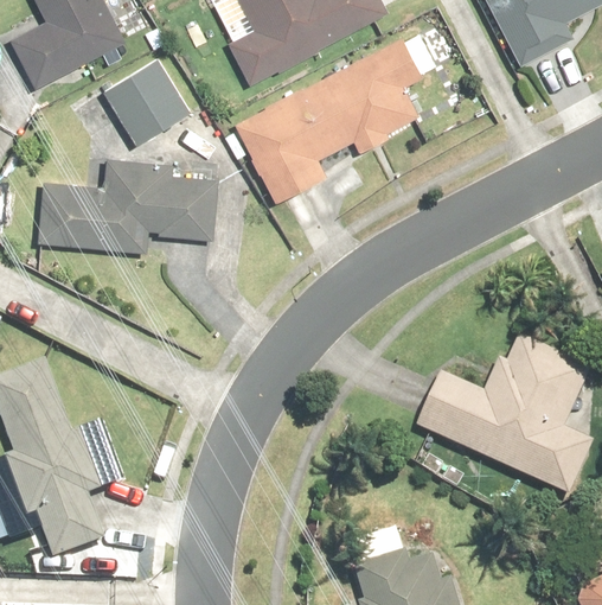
[(129,50),(104,0),(27,0),(40,25),(12,39),(38,94),(129,50)]
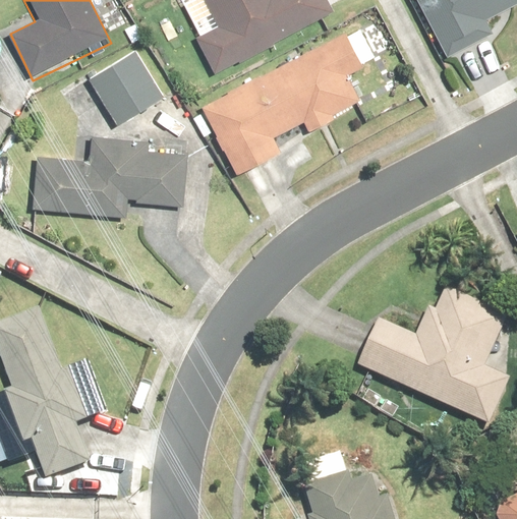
[(191,39),(210,74),(336,11),(330,0),(200,0),(215,27),(191,39)]
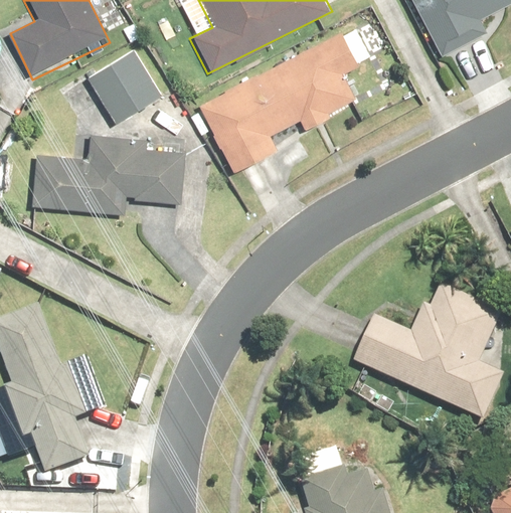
[(510,0),(408,0),(437,54),(510,16),(510,0)]
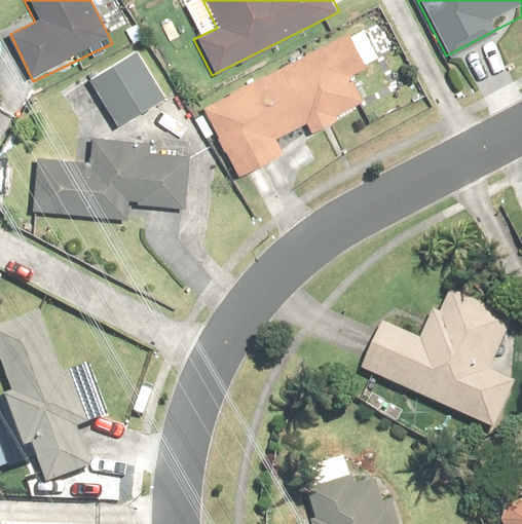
[(346,35),(202,107),(239,180),(288,156),(281,141),(311,125),(314,131),(341,118),(338,112),(376,94),(346,35)]
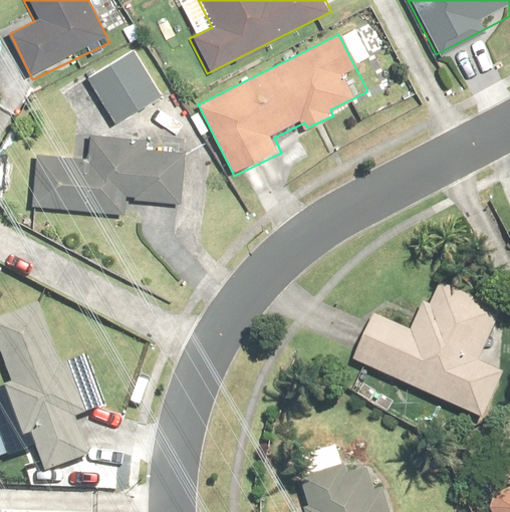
[(138,47),(87,73),(114,124),(165,98),(138,47)]
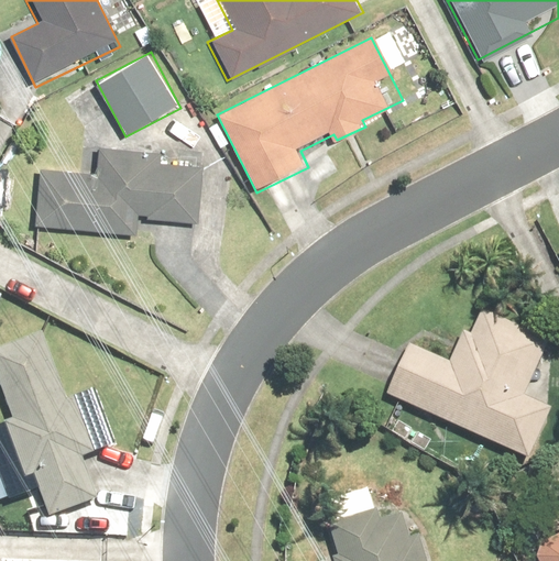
[(34,168),(30,228),(142,235),(143,218),(200,221),(205,161),(98,154),(97,172),(34,168)]
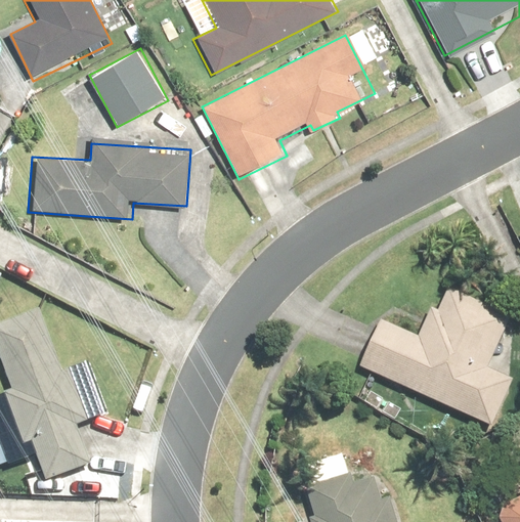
[(378,317),(356,368),(494,427),(516,377),(493,367),(516,314),(449,287),(441,307),(431,303),(418,334),(378,317)]
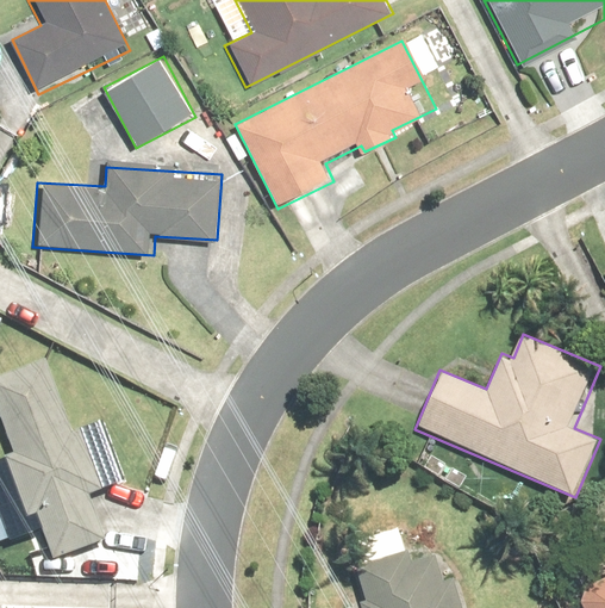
[(0,409),(14,451),(4,454),(27,521),(38,516),(54,560),(111,540),(95,497),(107,492),(83,427),(72,430),(48,363),(0,379),(0,409)]
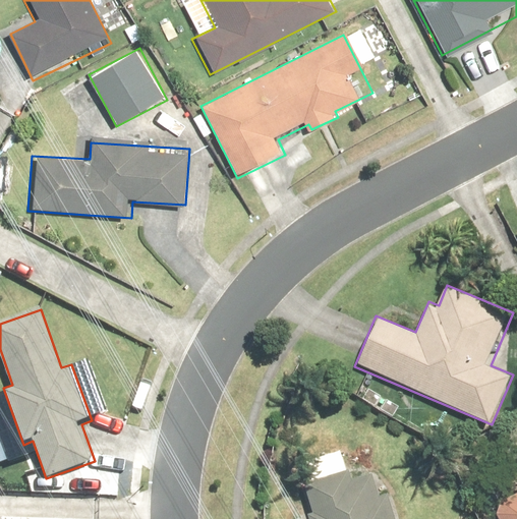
[(396,518),(379,465),(355,473),(347,448),(303,463),(310,483),(295,488),(304,518),(396,518)]
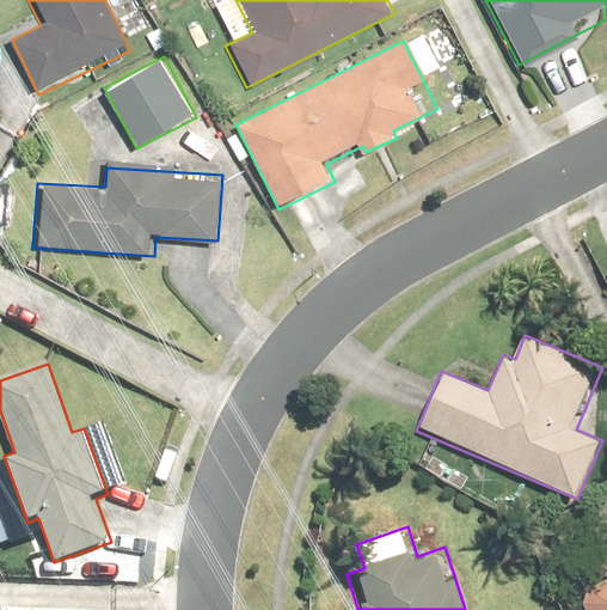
[(606,609),(606,565),(586,575),(601,609),(606,609)]
